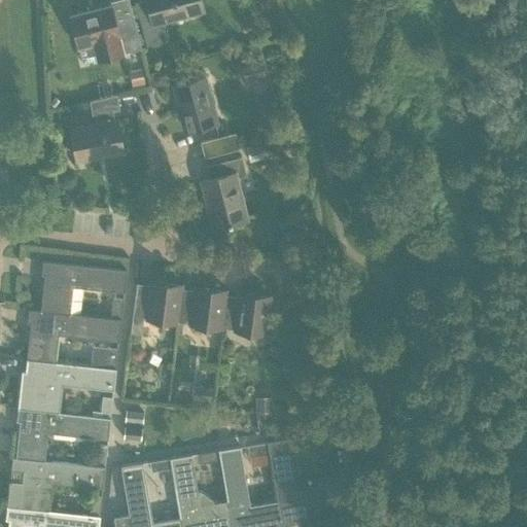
[(157,25),(201,12),(197,0),(138,0),(135,1),(146,44),(162,40),(157,25)]
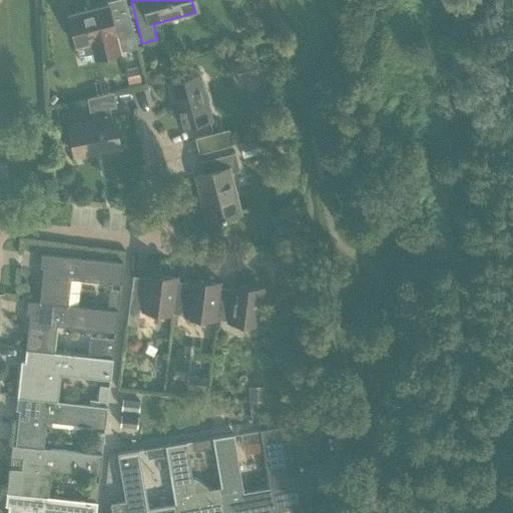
[(74,45),(89,41),(93,57),(137,46),(129,17),(112,22),(108,5),(67,15),(74,45)]
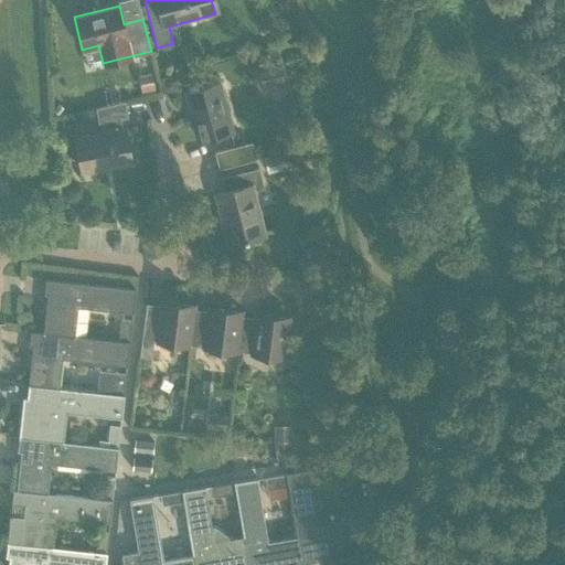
[(283,80),(280,66),(260,71),(264,84),(283,80)]
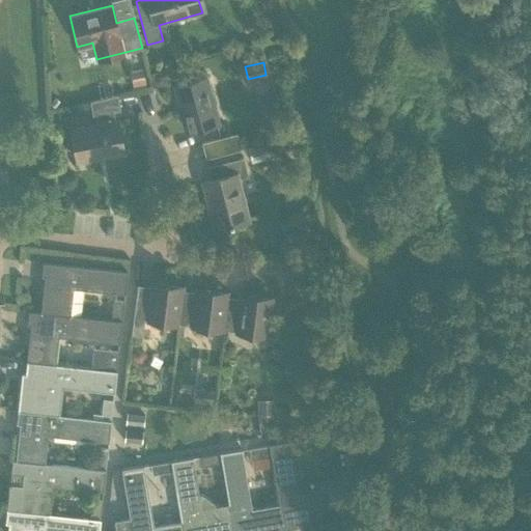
[(190,130),(218,122),(205,76),(173,85),(178,105),(184,104),(190,130)]
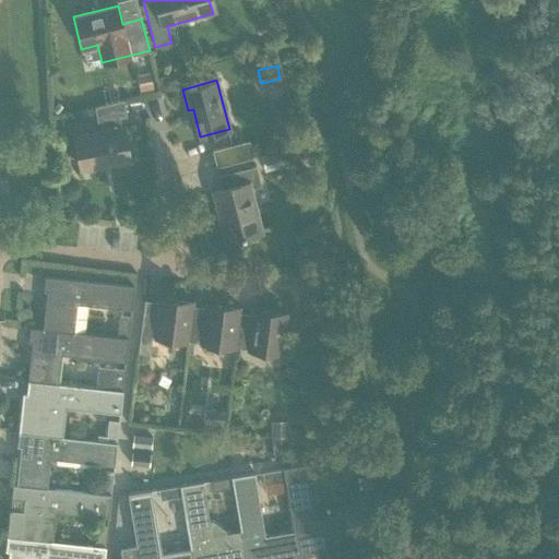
[(126,115),(122,100),(95,106),(98,120),(102,119),(104,130),(74,137),(81,169),(130,159),(123,127),(120,127),(118,116),(126,115)]
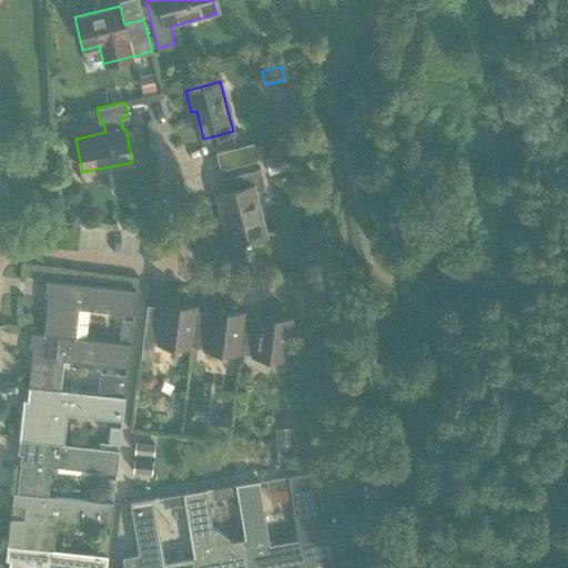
[(221,169),(257,159),(253,142),(216,152),(221,169)]
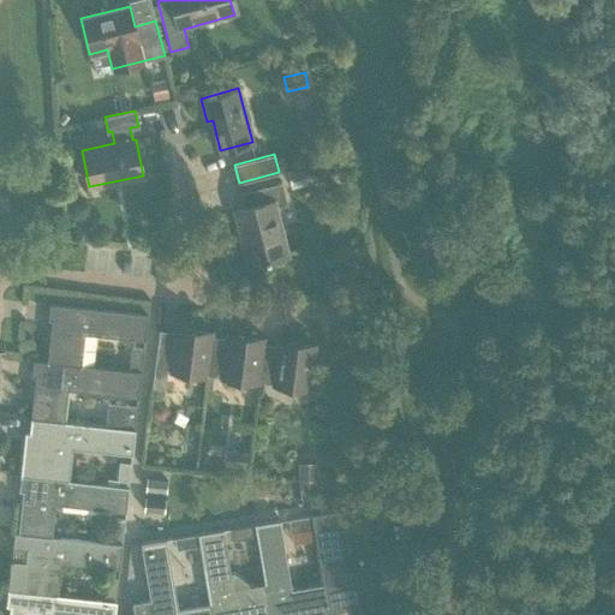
[(275,206),(287,203),(281,181),(240,192),(245,207),(234,209),(248,266),(287,255),(275,206)]
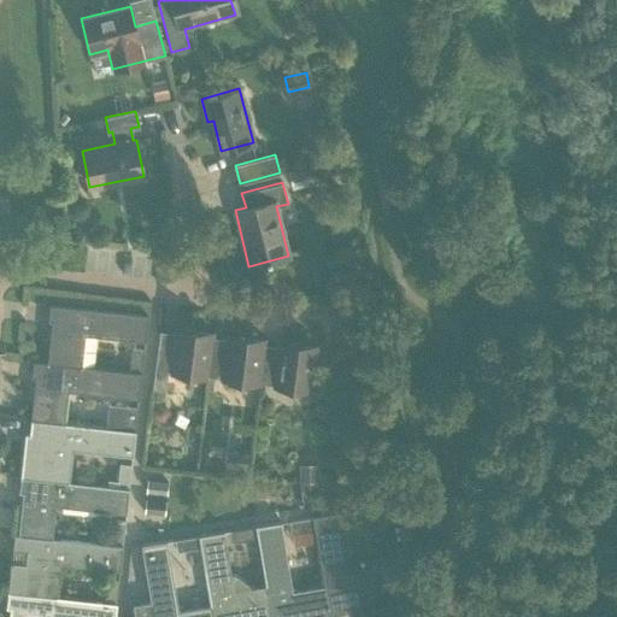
[(53,321),(48,363),(47,364),(81,368),(82,365),(86,334),(146,340),(148,315),(50,304),(48,319),(53,321)]
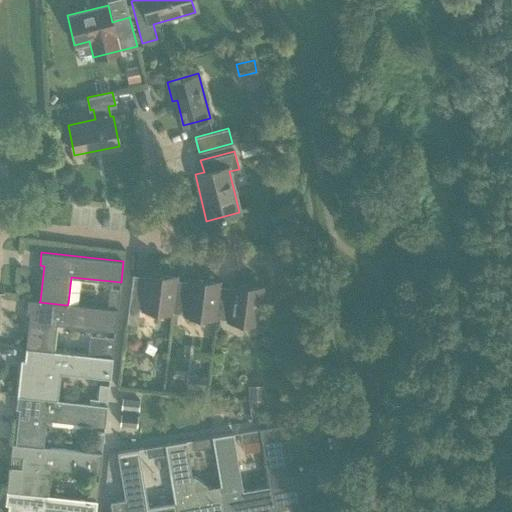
[(173,311),(177,280),(176,279),(176,276),(145,272),(145,275),(133,274),(126,321),(136,323),(138,307),(173,311)]
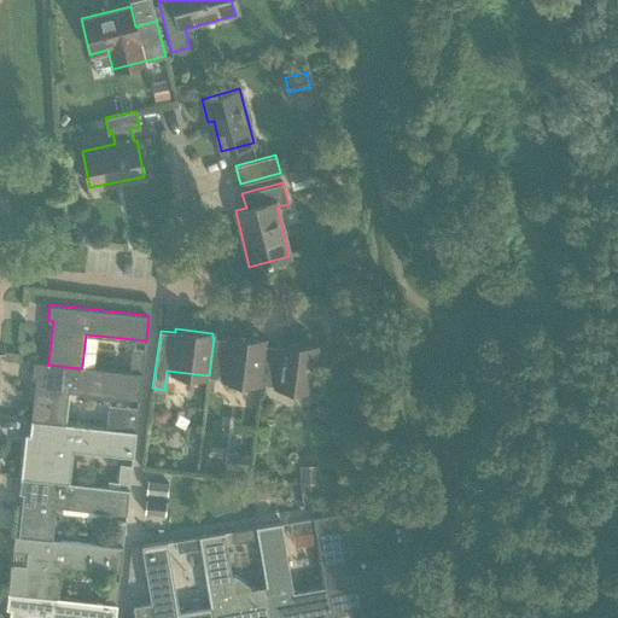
[(264,383),(269,345),(264,344),(264,340),(227,336),(227,339),(214,338),(209,375),(264,383)]
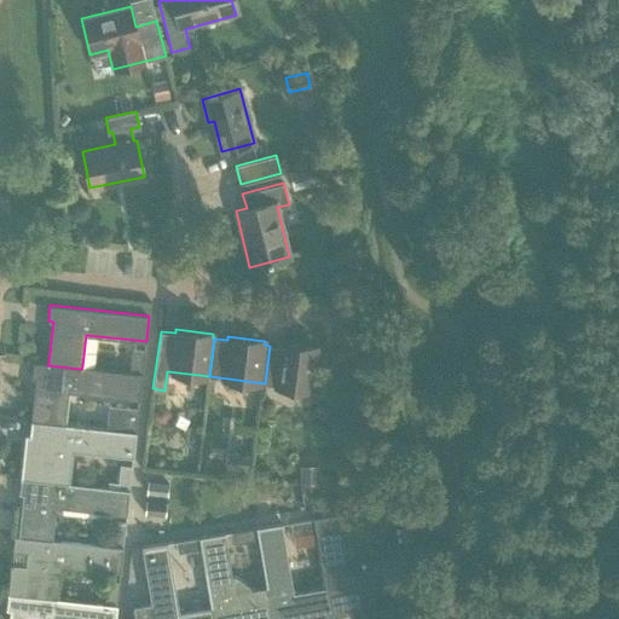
[(279,346),(270,346),(265,383),(311,389),(317,347),(279,342),(279,346)]
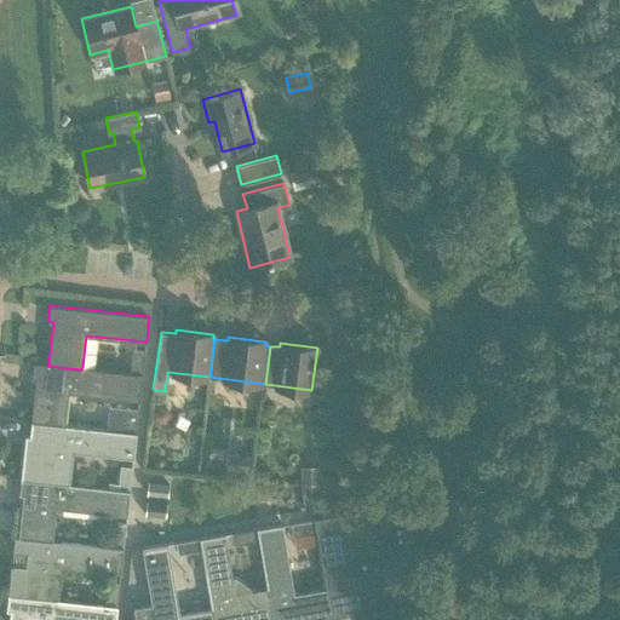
[(133,350),(130,373),(142,374),(144,351),(133,350)]
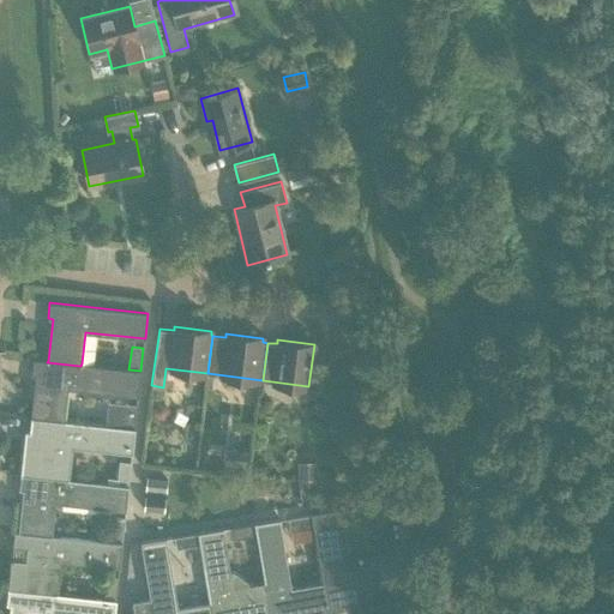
[(47,362),(48,361),(32,359),(31,374),(36,375),(31,417),(30,417),(36,419),(65,422),(67,420),(71,389),(139,396),(142,371),(140,371),(128,369),(82,363),(80,366),(47,362)]
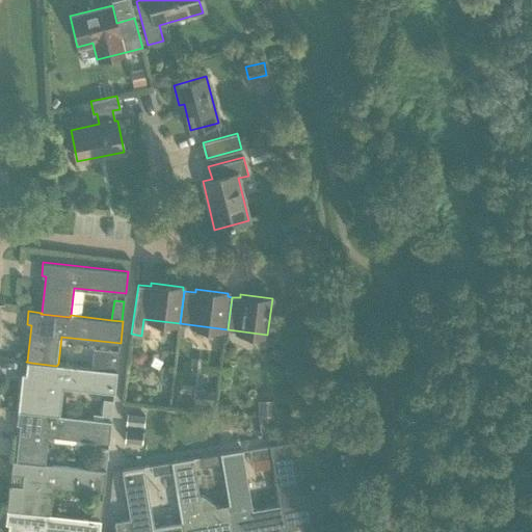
[(94,368),(116,371),(118,351),(109,349),(96,348),(94,368)]
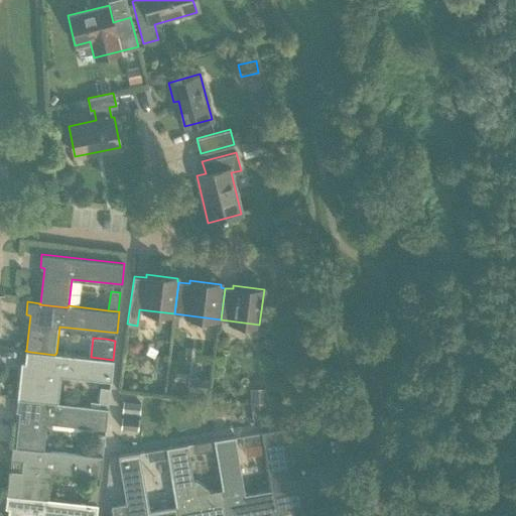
[(56,403),(57,402),(60,375),(111,381),(114,360),(113,360),(91,357),(56,353),(54,355),(30,352),(29,364),(33,364),(29,399),(28,401),(56,403)]
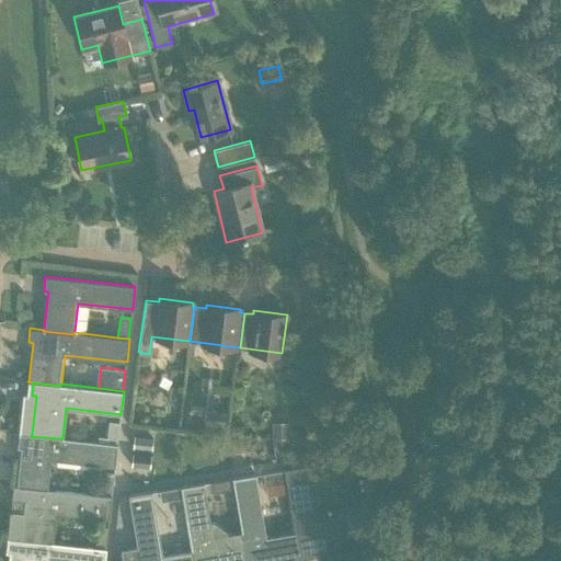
[(106,442),(116,443),(118,422),(109,421),(106,442)]
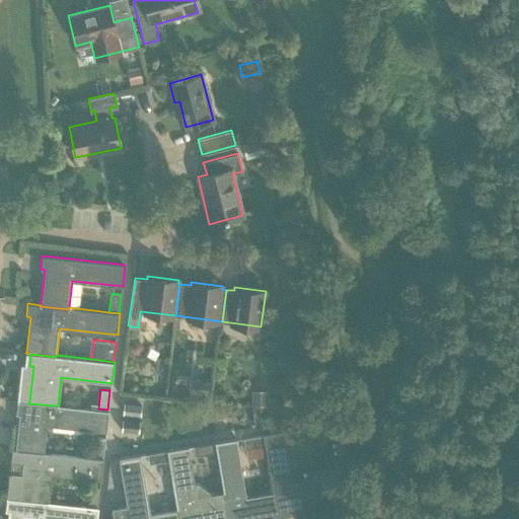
[(268,404),(267,389),(251,389),(251,404),(268,404)]
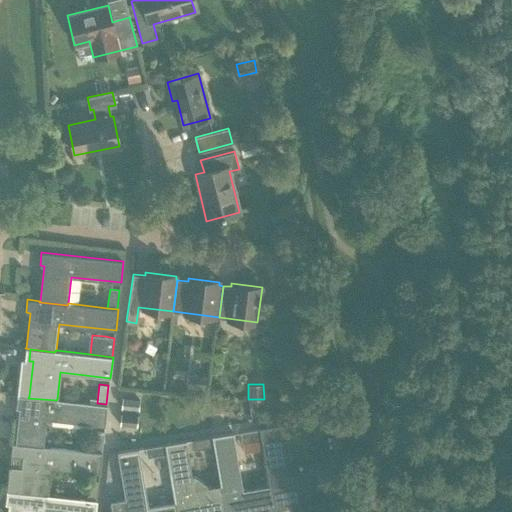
[(28,398),(29,396),(16,395),(15,408),(19,408),(15,443),(43,446),(46,419),(105,426),(107,405),(106,404),(97,403),(57,399),(56,400),(28,398)]
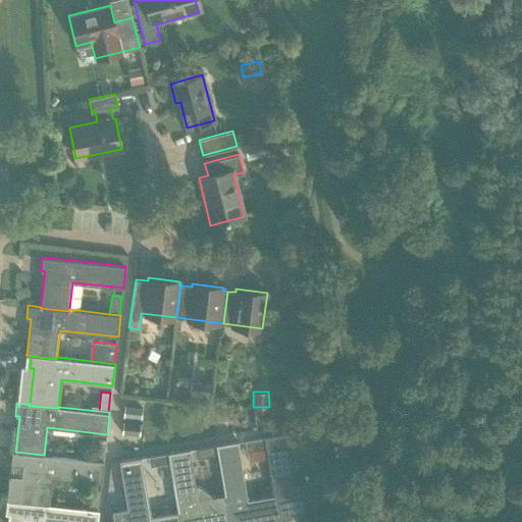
[(142,407),(124,405),(123,416),(141,418),(142,407)]
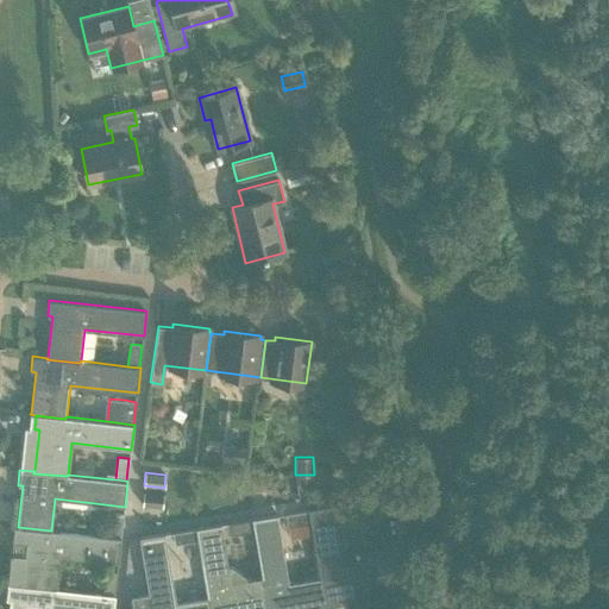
[(163,494),(143,493),(142,506),(162,507),(163,494)]
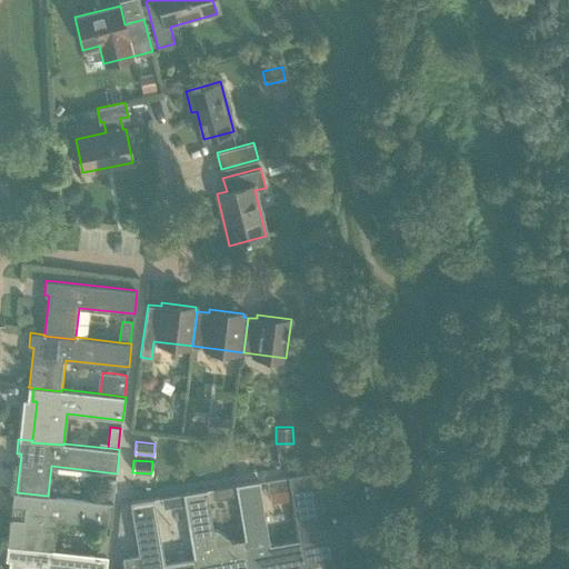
[(321,482),(343,478),(341,468),(320,471),(321,482)]
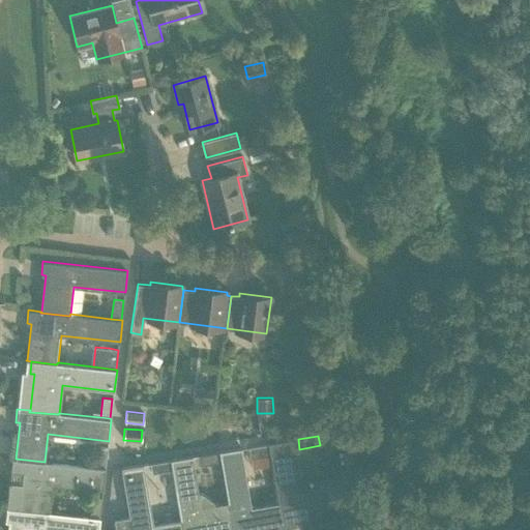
[(268,442),(268,444),(270,454),(278,503),(284,526),(296,524),(295,520),(332,514),(327,486),(299,491),(290,439),(268,442)]
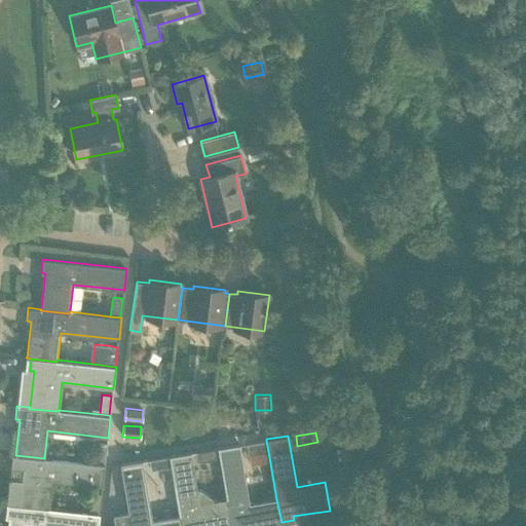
[(249,454),(268,451),(266,441),(247,444),(249,454)]
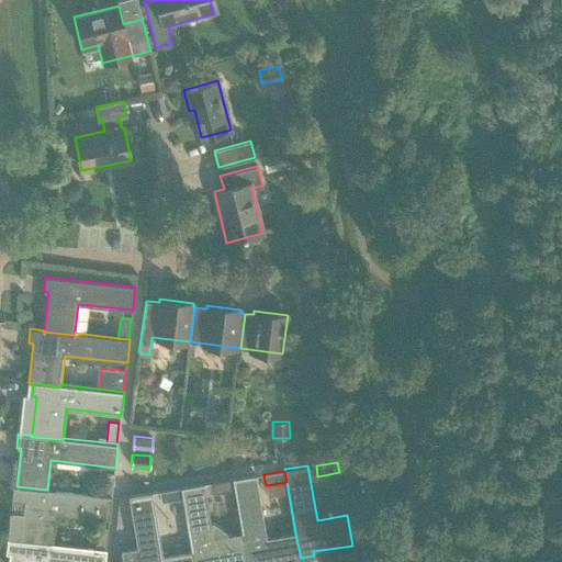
[(101,495),(111,496),(114,475),(104,474),(101,495)]
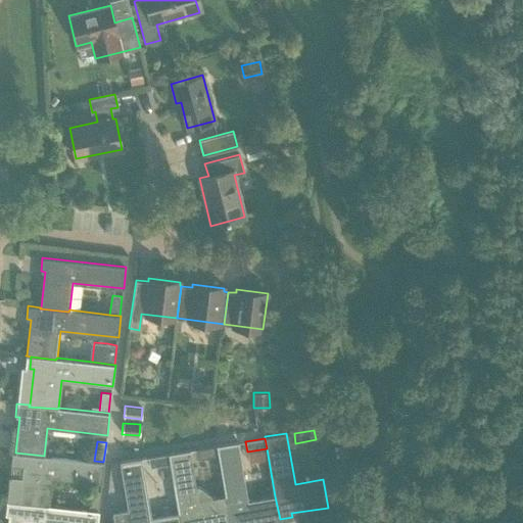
[(218,455),(225,495),(230,522),(229,522),(280,522),(280,519),(275,496),(247,501),(237,441),(217,444),(217,446),(218,455)]
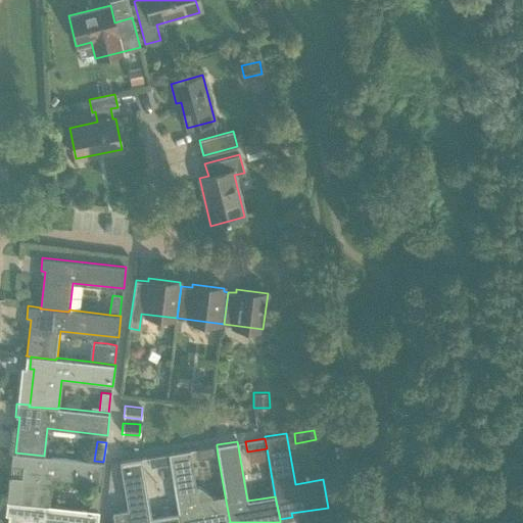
[(198,459),(218,455),(217,446),(197,449),(198,459)]
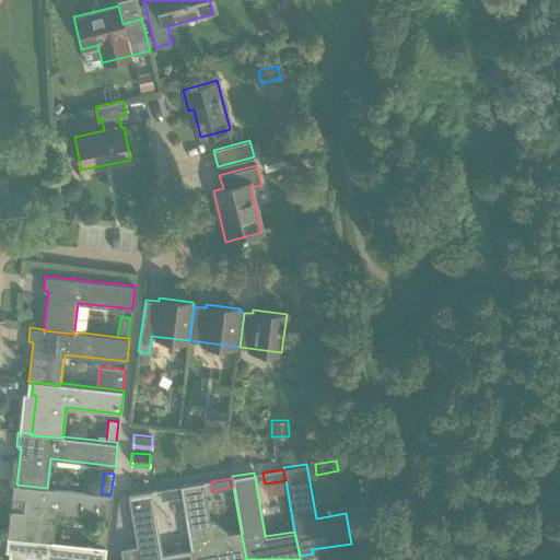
[(179,485),(181,487),(182,496),(190,549),(193,559),(243,559),(246,559),(241,531),(211,536),(202,480),(179,485)]
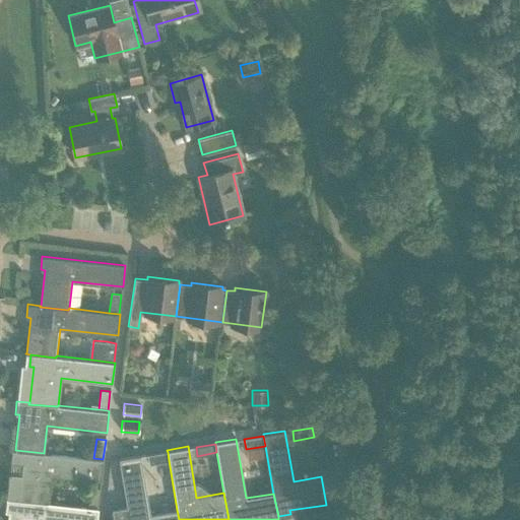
[(44,453),(15,450),(11,450),(10,463),(22,464),(21,474),(9,473),(6,498),(18,500),(18,501),(47,504),(47,502),(50,475),(102,481),(104,459),(103,459),(93,458),(44,453)]
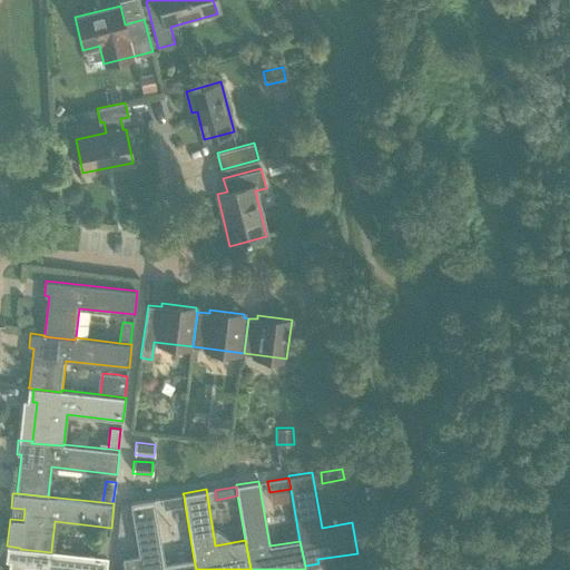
[(164,509),(185,504),(184,495),(163,499),(164,509)]
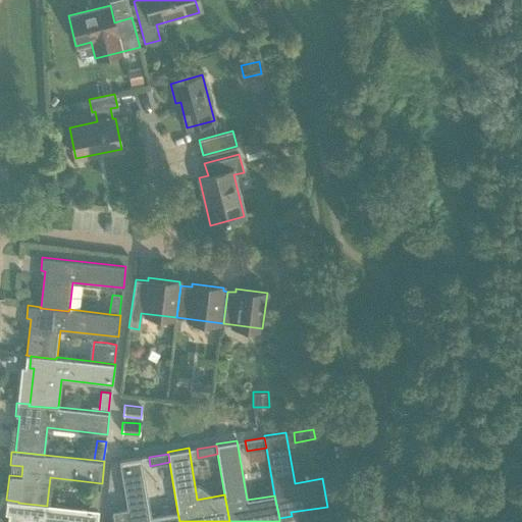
[(179,521),(177,512),(150,516),(140,456),(119,460),(127,508),(112,510),(113,521),(179,521)]
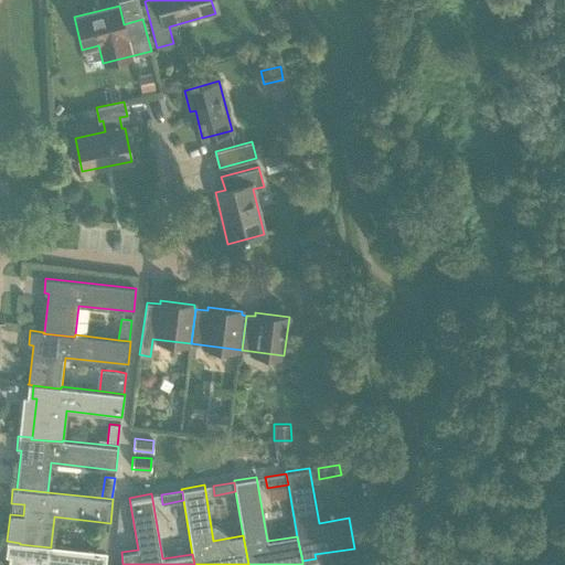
[(96,551),(106,552),(108,530),(98,529),(96,551)]
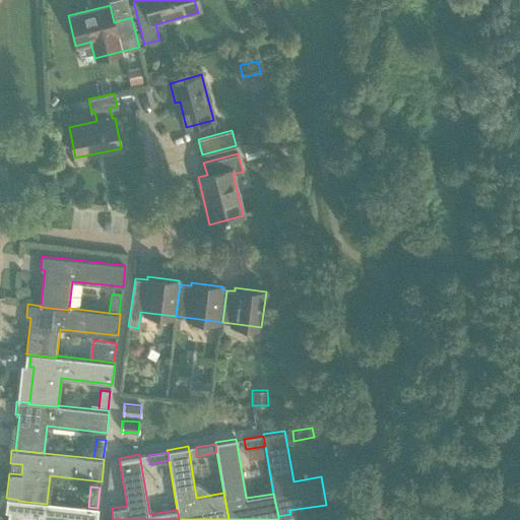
[(96,519),(99,508),(98,508),(88,507),(47,502),(47,504),(18,501),(18,500),(6,498),(4,511),(8,512),(7,519),(96,519)]
